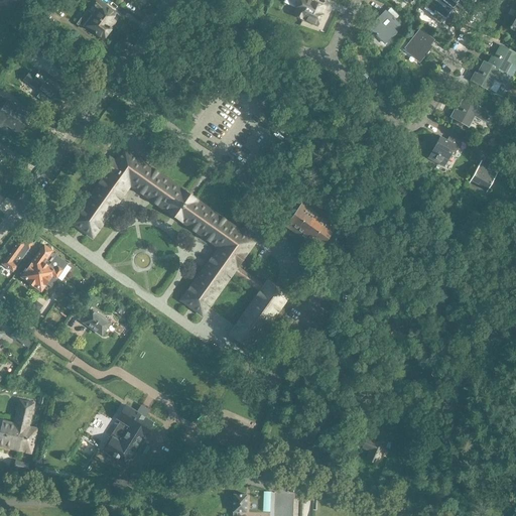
[(46,0),(40,0),(35,7),(46,15),(53,5),(46,0)]
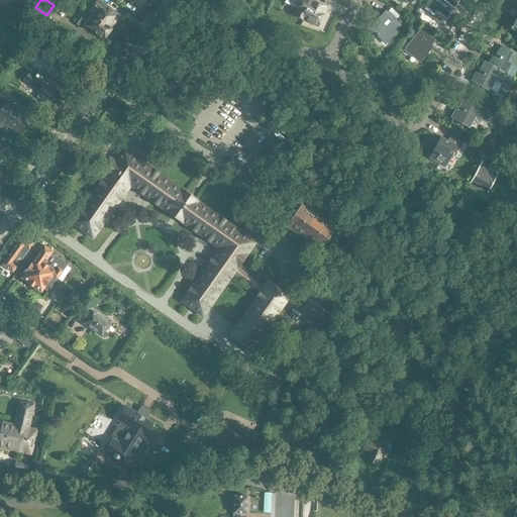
[(89,11),(111,28),(111,27),(110,27),(115,21),(111,18),(115,13),(96,0),(93,0),(91,4),(93,5),(89,11)]
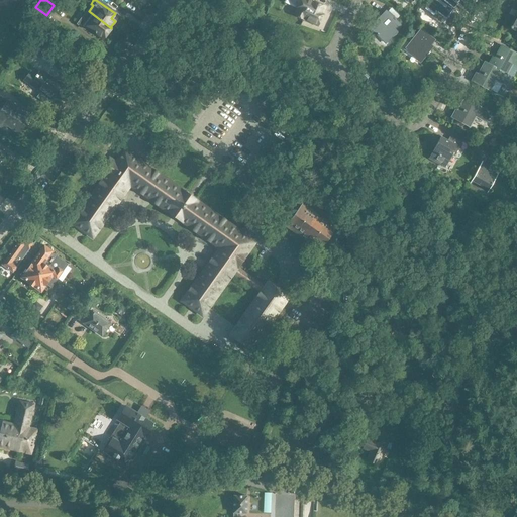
[(314,2),(313,3),(307,0),(299,0),(300,0),(296,8),(298,8),(294,15),(303,19),(317,26),(323,15),(321,14),(325,7),(314,2)]
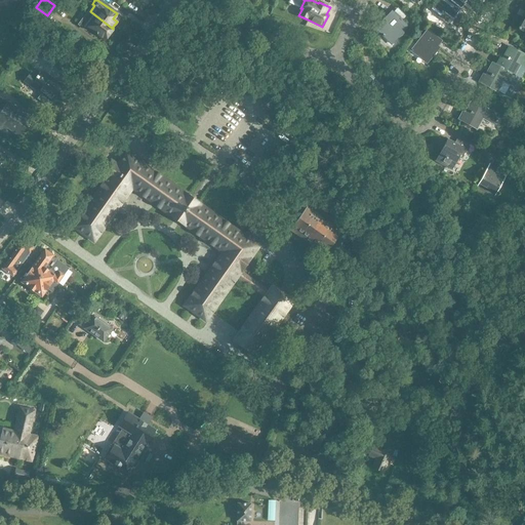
[(441,13),(439,15),(449,24),(467,0),(439,0),(434,7),(441,13)]
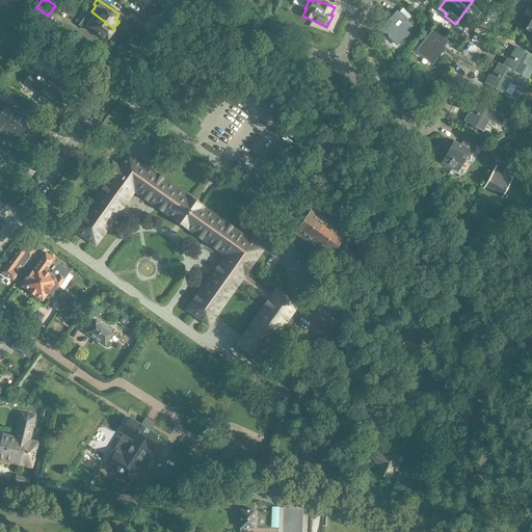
[(516,25),(531,32),(531,2),(530,1),(516,25)]
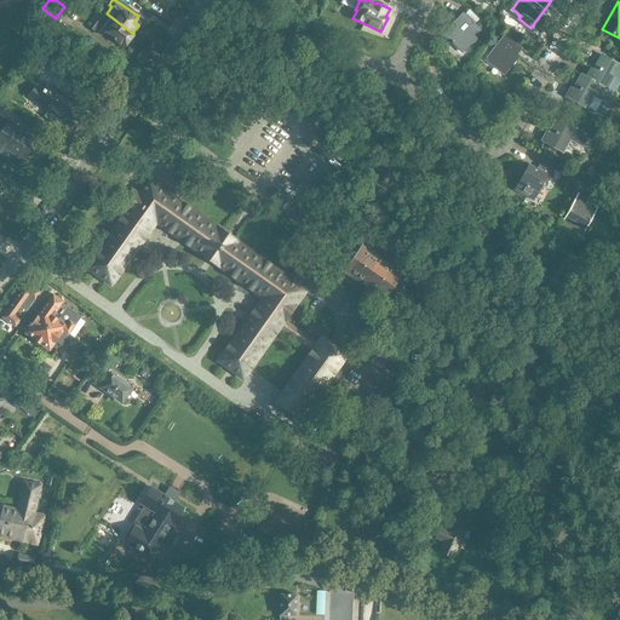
[(104,12),(92,28),(101,35),(103,32),(124,47),(133,34),(107,13),(104,12)]
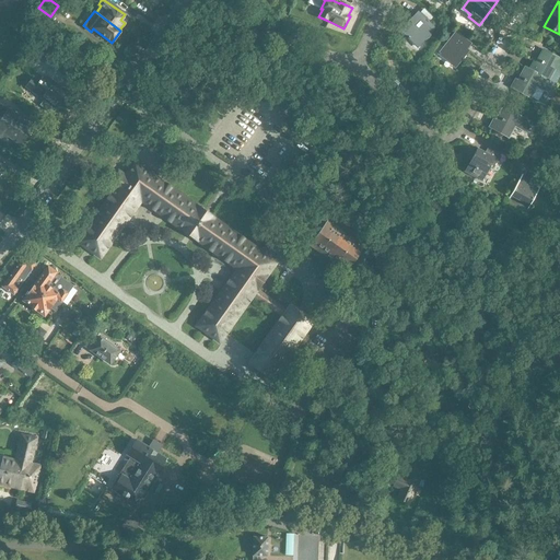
[(418,11),(406,23),(410,27),(404,34),(418,48),(430,35),(429,33),(434,27),(418,11)]
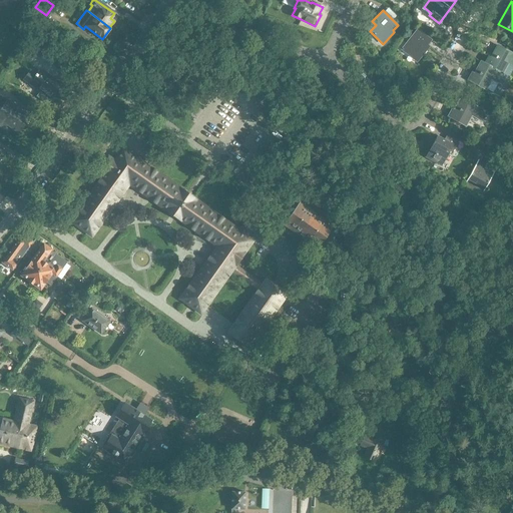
[(430,46),(428,45),(432,40),(417,28),(400,50),(408,56),(410,53),(419,60),(430,46)]
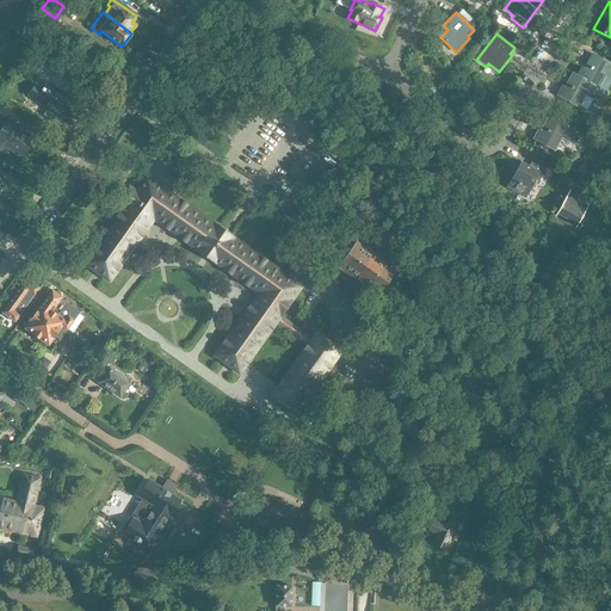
[(42,65),(28,54),(18,65),(34,75),(42,65)]
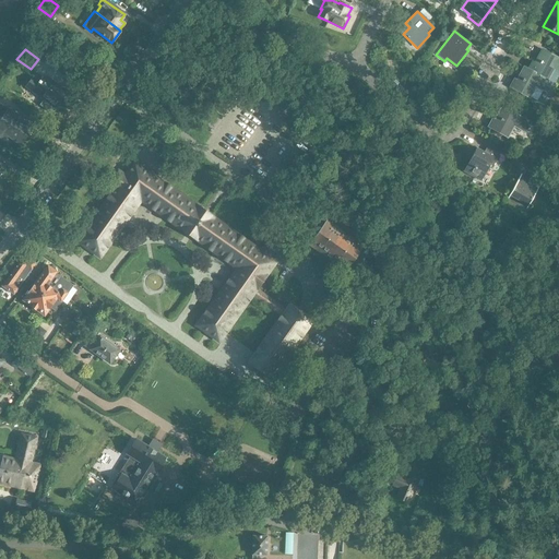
[(527,69),(527,70),(547,81),(548,80),(554,69),(558,71),(558,59),(542,49),(534,63),(532,61),(527,69)]
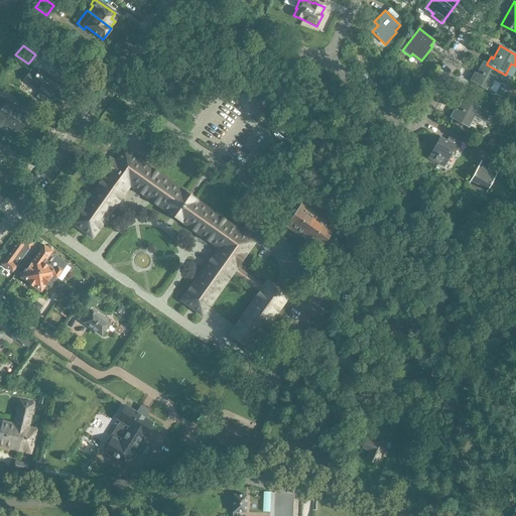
[(505,75),(487,65),(487,63),(484,61),(477,75),(475,73),(470,81),(488,91),(489,90),(496,94),(501,84),(505,86),(510,76),(506,74),(505,75)]
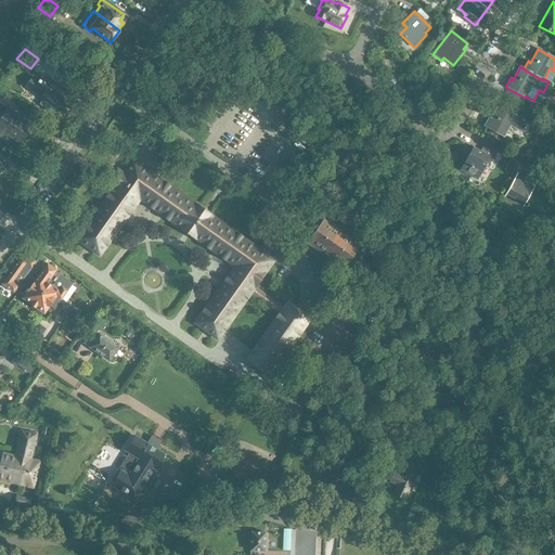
[(41,79),(35,74),(25,86),(51,105),(47,111),(55,117),(72,97),(43,76),(41,79)]
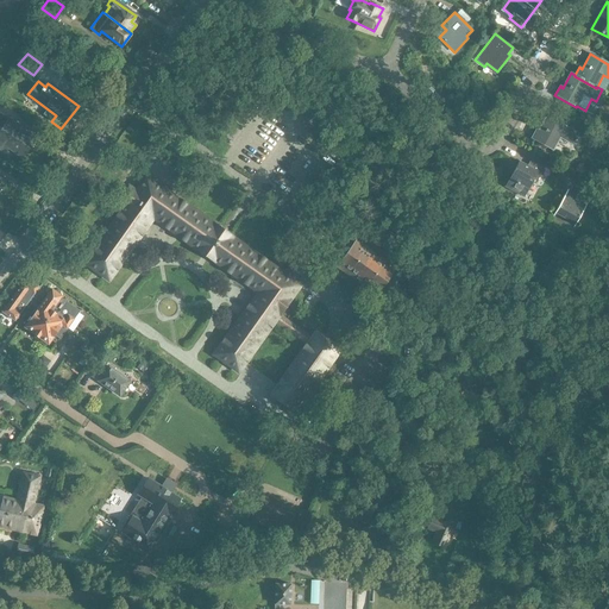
[(547,117),(539,131),(537,130),(532,138),(553,150),(559,138),(572,144),(578,135),(565,127),(565,126),(547,117)]
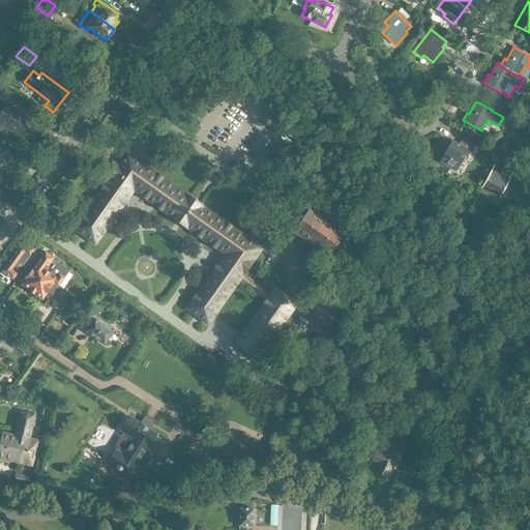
[(0,134),(2,136),(7,128),(20,138),(30,121),(7,105),(0,114),(0,134)]
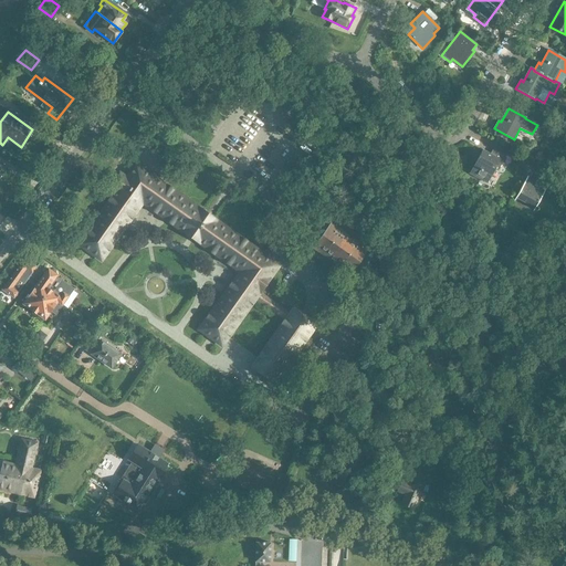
[(488,184),(494,169),(498,171),(506,156),(493,148),(490,155),(482,150),(469,174),(488,184)]
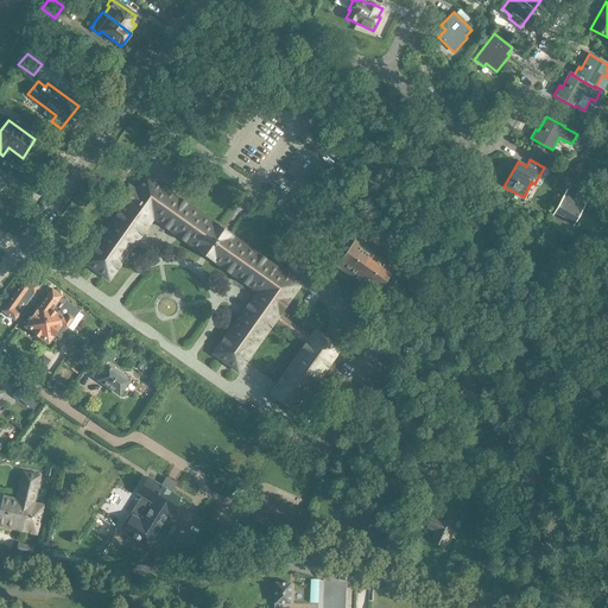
[(145,176),(84,263),(109,279),(153,219),(258,292),(215,354),(239,372),(274,321),(306,343),(271,394),(295,412),(310,391),(340,349),(315,331),(310,339),(278,316),(299,285),(145,176)]
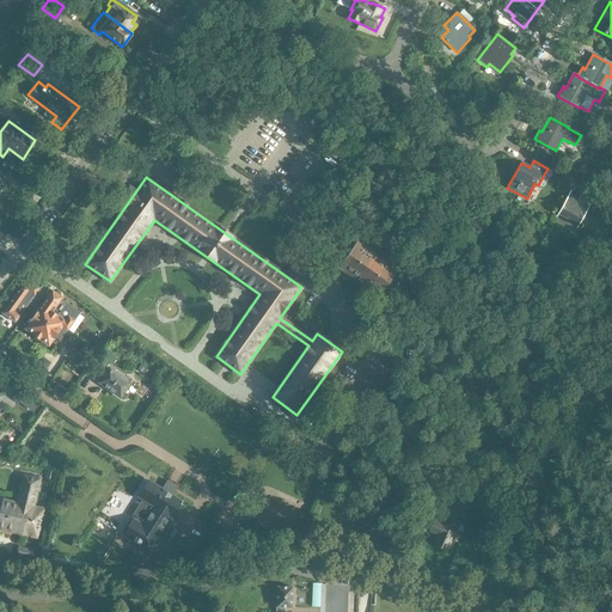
[(577,230),(591,204),(597,208),(601,197),(587,190),(582,199),(569,191),(556,218),(577,230)]
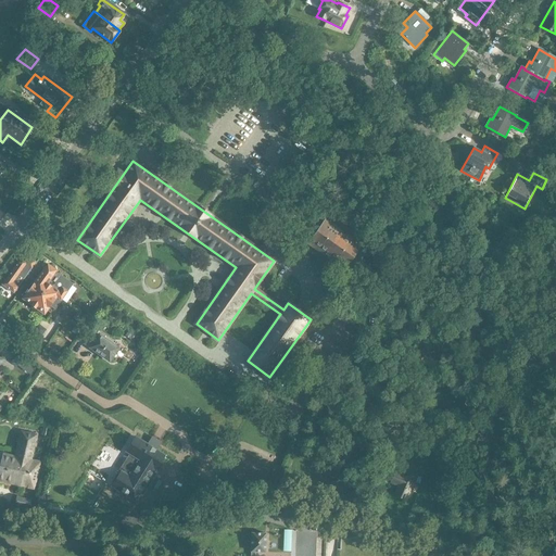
[(355,240),(353,242),(323,220),(317,229),(313,226),(310,230),(314,234),(307,242),(345,268),(363,244),(355,240)]
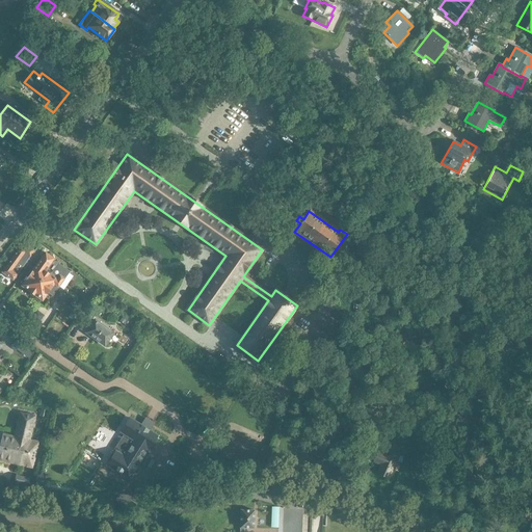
[(24,243),(2,272),(14,280),(25,264),(27,266),(30,260),(28,259),(34,251),(24,243)]
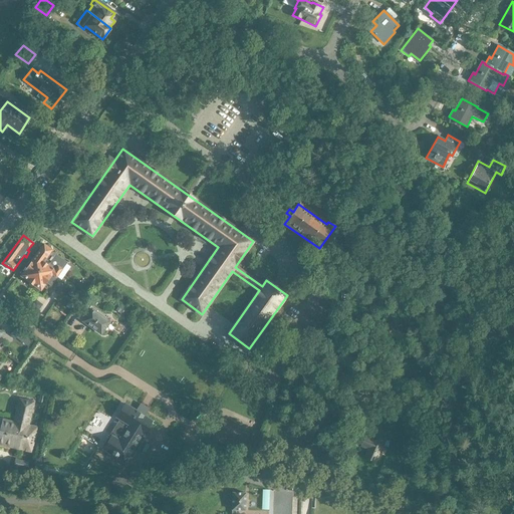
[(333,251),(341,258),(349,248),(336,239),(332,245),(333,251)]
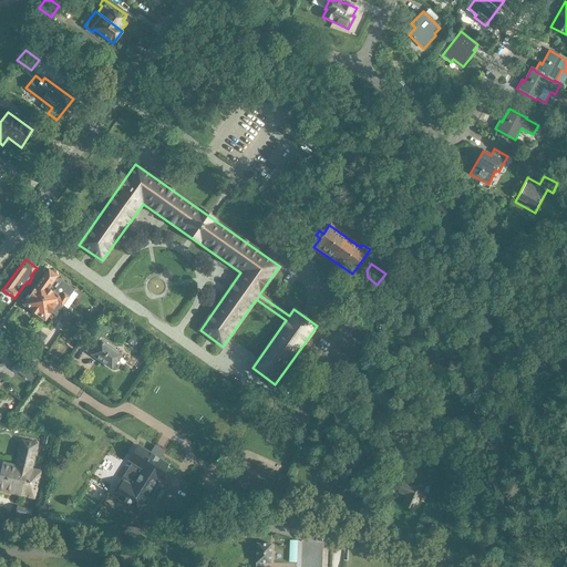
[(73,290),(57,277),(58,276),(49,269),(39,281),(32,277),(29,284),(34,288),(22,305),(44,320),(51,311),(55,315),(73,290)]
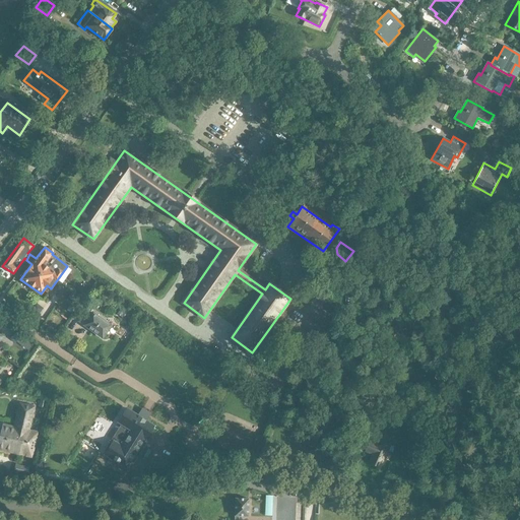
[(92,312),(83,324),(102,336),(110,325),(92,312)]
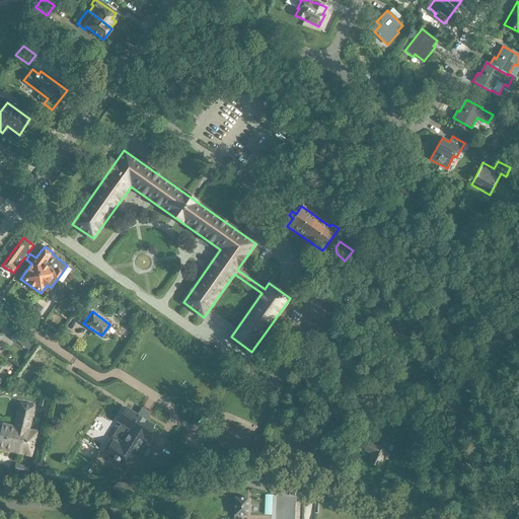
[(14,331),(10,337),(16,341),(19,337),(14,331)]
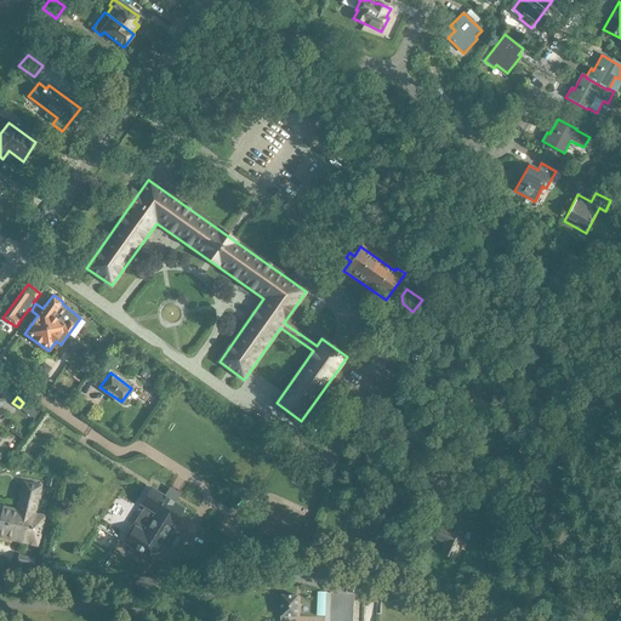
[(17,507),(22,508),(26,510),(24,513),(34,516),(34,514),(41,486),(23,482),(17,507)]
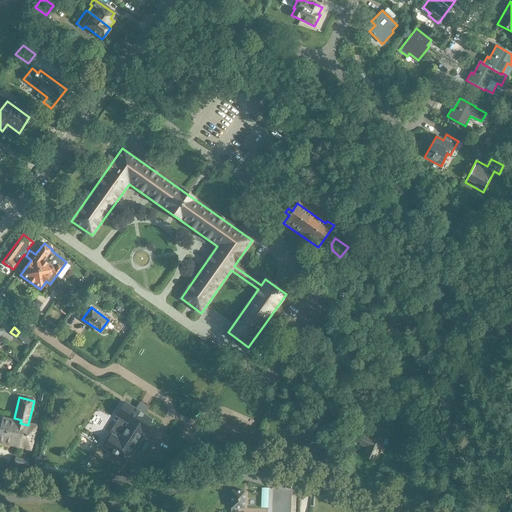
[(143,414),(144,412),(143,410),(140,408),(137,408),(136,410),(124,402),(115,416),(121,420),(112,435),(111,434),(109,438),(107,437),(103,444),(105,445),(102,448),(124,462),(142,433),(143,433),(151,419),(143,414)]
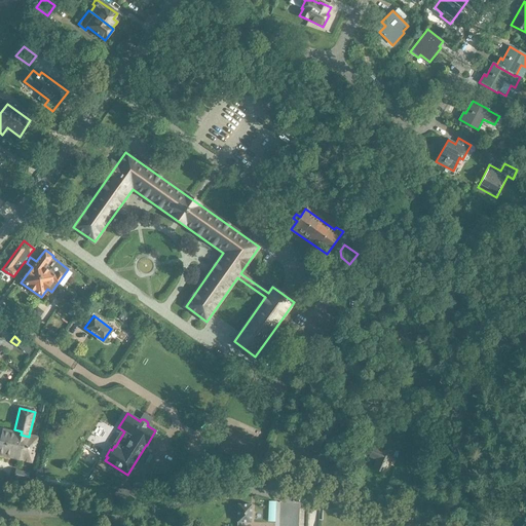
[(19,430),(14,429),(13,433),(2,429),(0,438),(0,455),(32,463),(38,438),(29,436),(29,437),(21,435),(22,431),(19,430)]
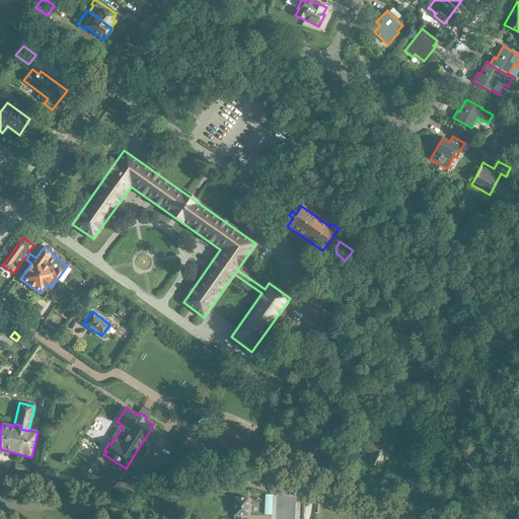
[(393,433),(395,428),(386,424),(384,429),(393,433)]
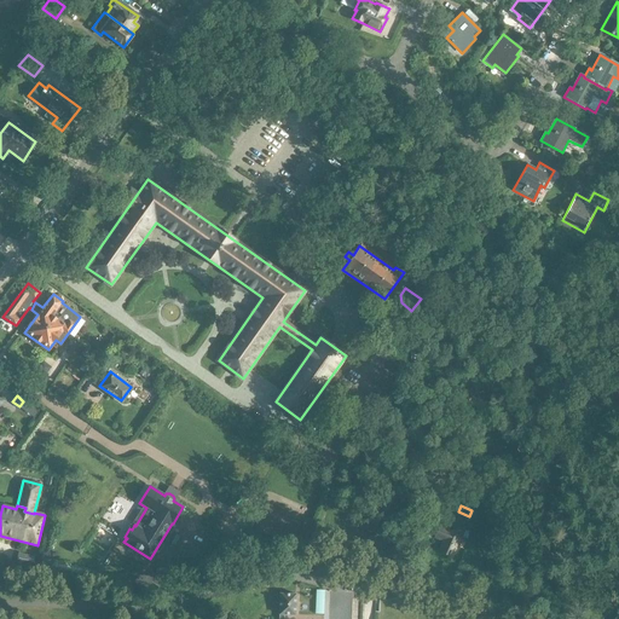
[(451,536),(452,533),(440,527),(435,537),(445,541),(440,551),(451,556),(460,539),(451,536)]
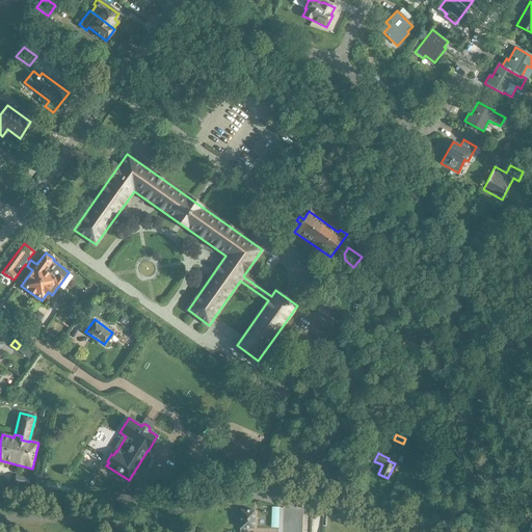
[(241,509),(239,531),(243,531),(244,527),(254,528),(255,510),(241,509)]
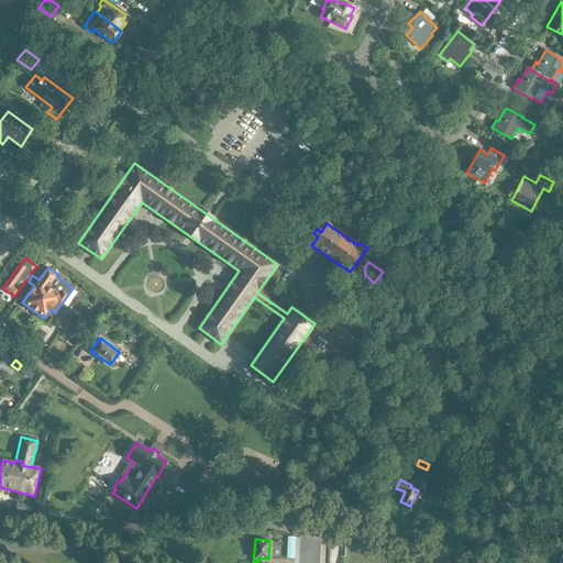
[(401,562),(370,550),(370,547),(345,547),(344,556),(341,556),(340,562),(401,562)]
